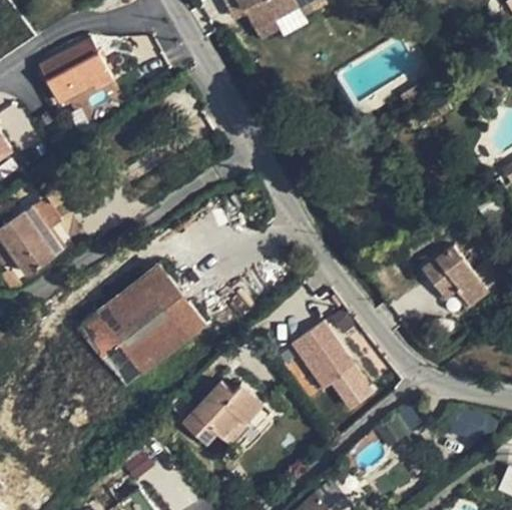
[(245,13),(237,0),(223,0),(234,19),(245,13)]
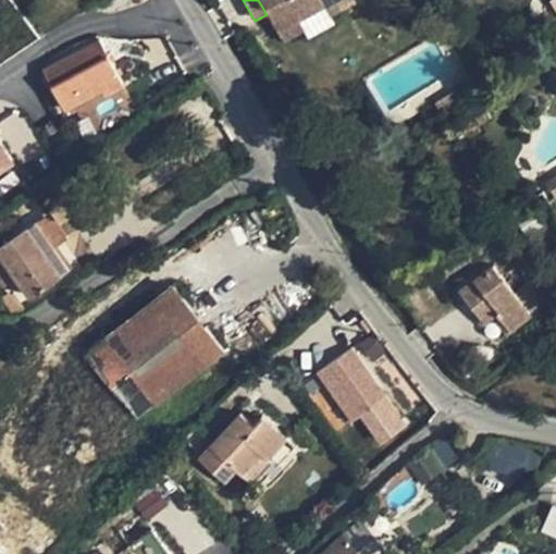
[(258,0),(267,14),(278,33),(297,22),(304,33),(307,39),(334,24),(331,16),(321,0),(258,0)]
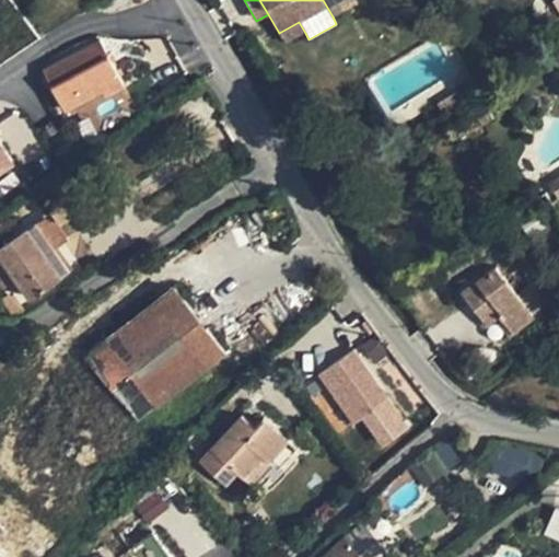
[(323,0),(333,16),(357,4),(354,0),(323,0)]
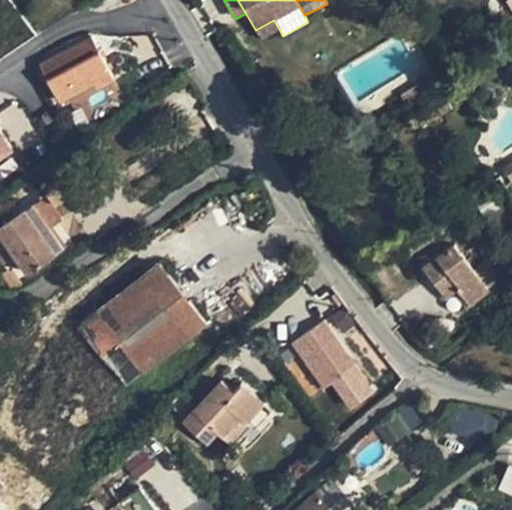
[(261,39),(280,30),(274,20),(256,30),(261,39)]
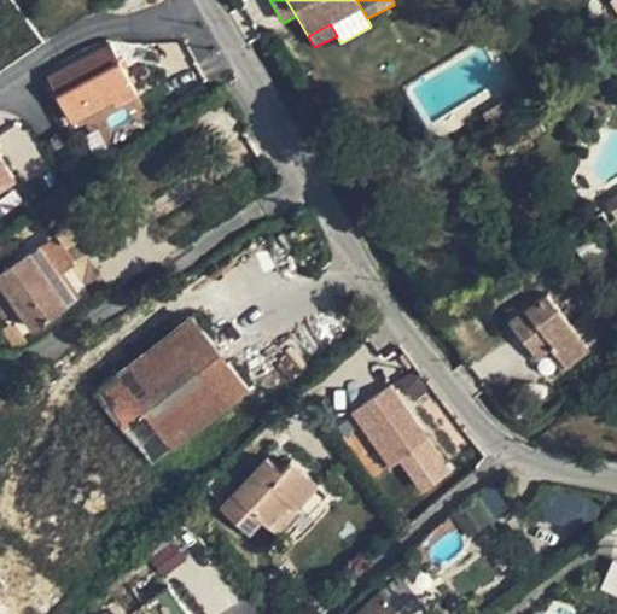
[(104,45),(46,79),(69,122),(110,99),(112,104),(132,93),(104,45)]
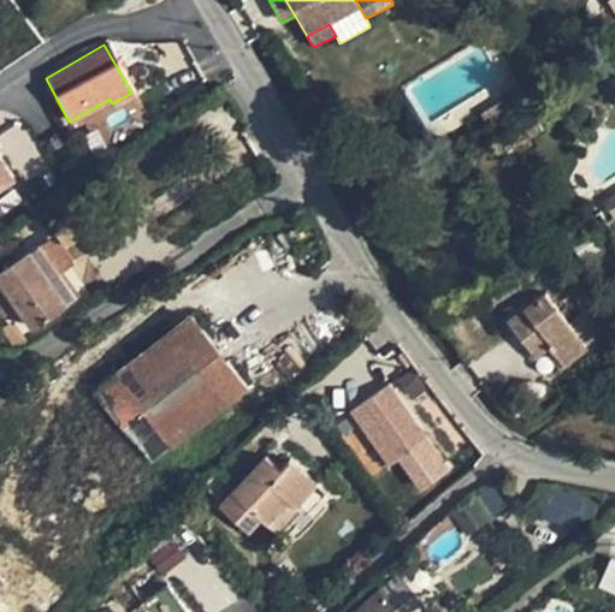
[(534,126),(534,128),(524,132),(530,141),(539,136),(534,126)]
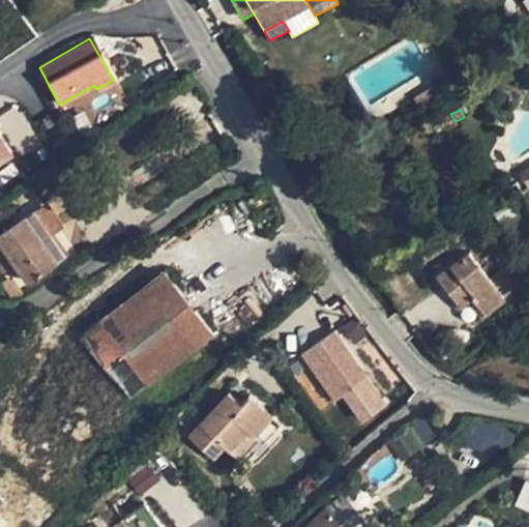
[(0,159),(9,153),(0,140),(0,159)]
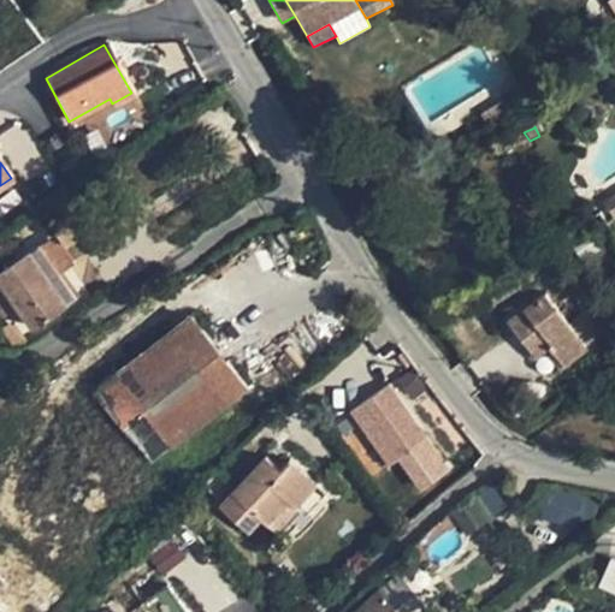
[(614,223),(614,221),(614,197),(603,205),(614,223)]
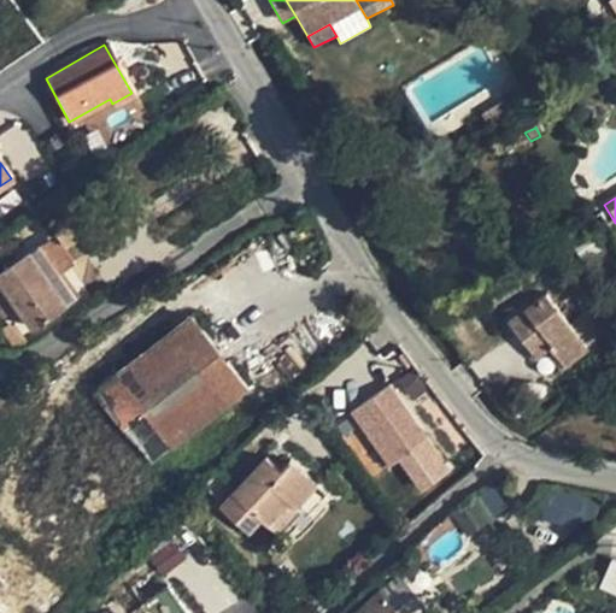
[(40,247),(60,276),(75,266),(54,236),(40,247)]
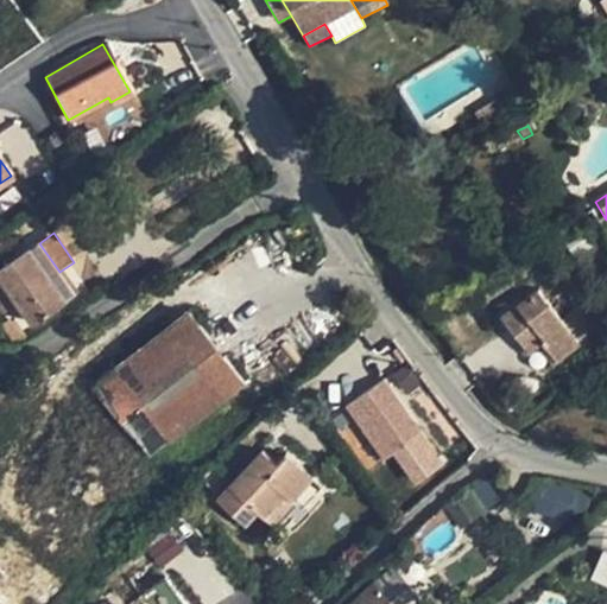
[(59,272),(39,243),(0,269),(0,296),(7,292),(17,304),(32,326),(76,298),(59,272)]
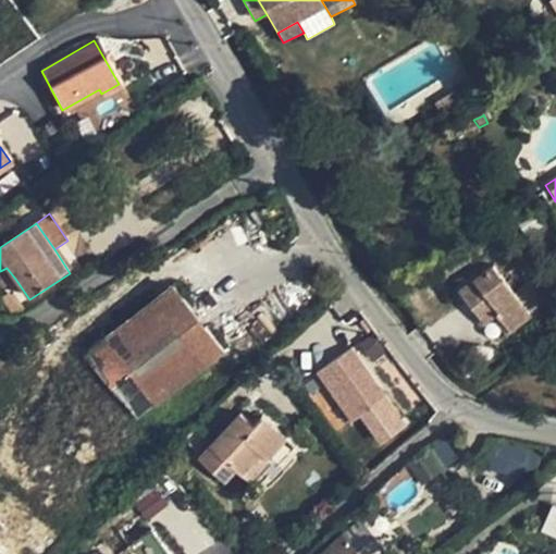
[(514,294),(493,267),(459,293),(483,325),(496,316),(509,333),(530,316),(527,312),(541,303),(527,284),(514,294)]
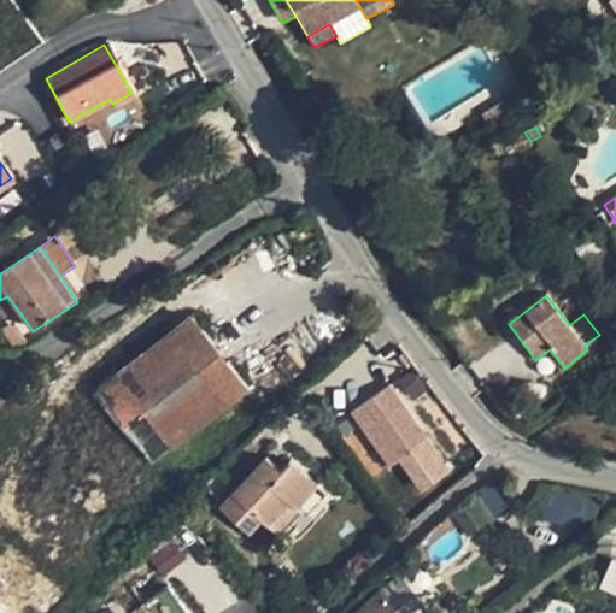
[(17,308),(7,296),(0,300),(0,317),(1,319),(17,308)]
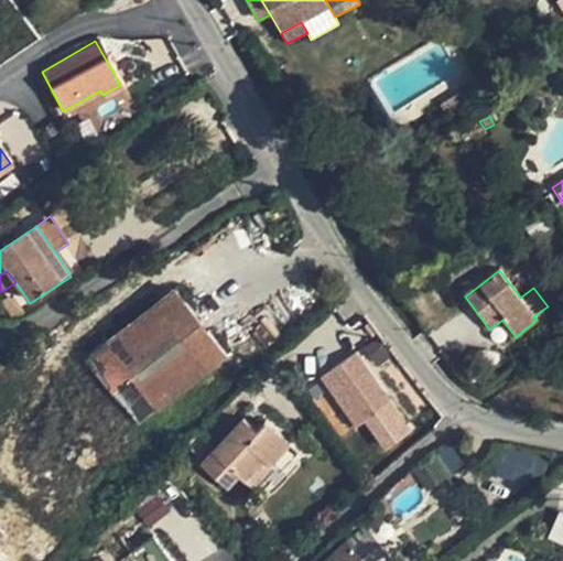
[(174,290),(86,359),(139,425),(225,357),(174,290)]
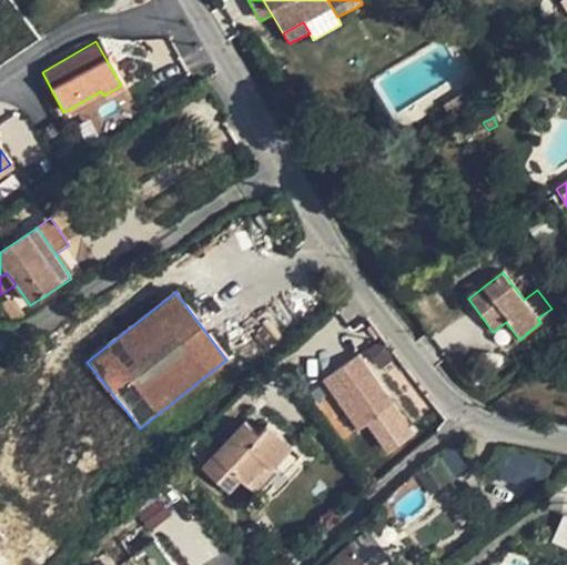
[(370,340),(353,351),(357,357),(358,357),(370,373),(386,362),(370,340)]
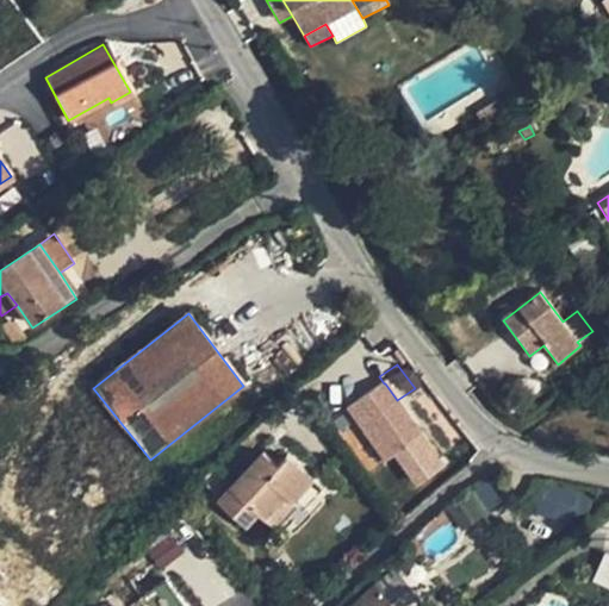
[(384,383),(368,395),(399,439),(393,445),(399,453),(405,448),(418,466),(436,454),(409,416),(415,411),(408,401),(402,406),(397,400),(385,383),(384,383)]
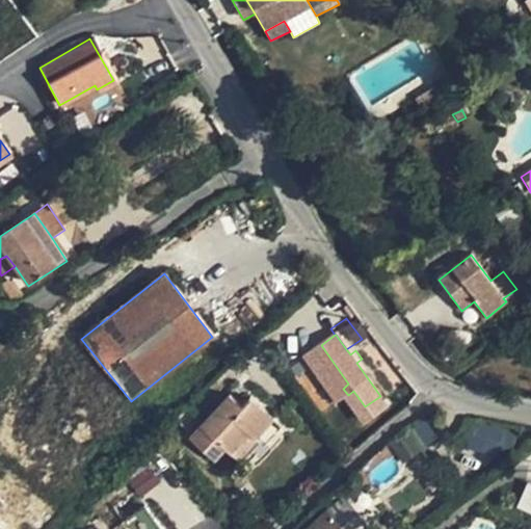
[(228,397),(189,439),(214,463),(224,450),(240,464),(259,443),(255,439),(271,420),(248,399),(240,408),(228,397)]
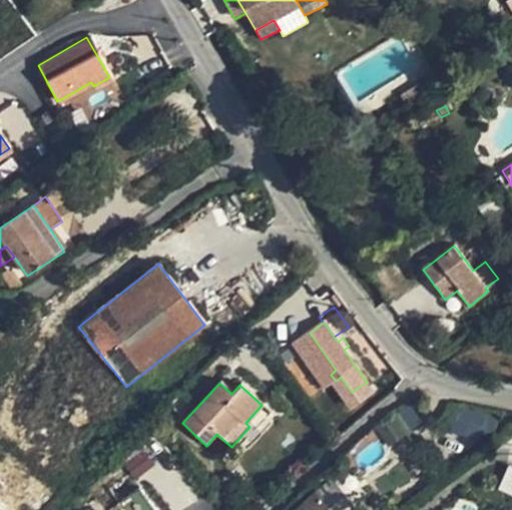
[(193,411),(176,395),(155,419),(172,435),(193,411)]
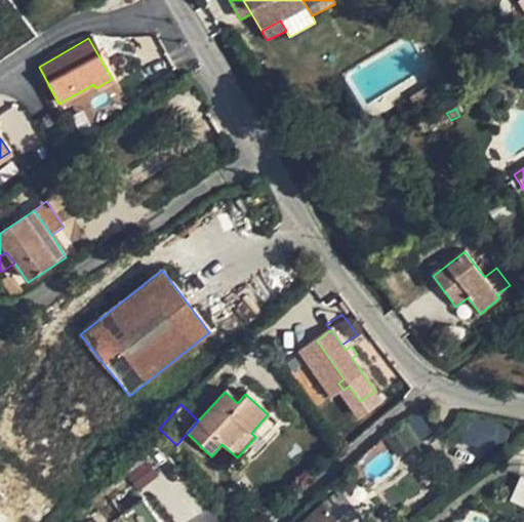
[(458,417),(452,443),(495,454),(502,429),(458,417)]
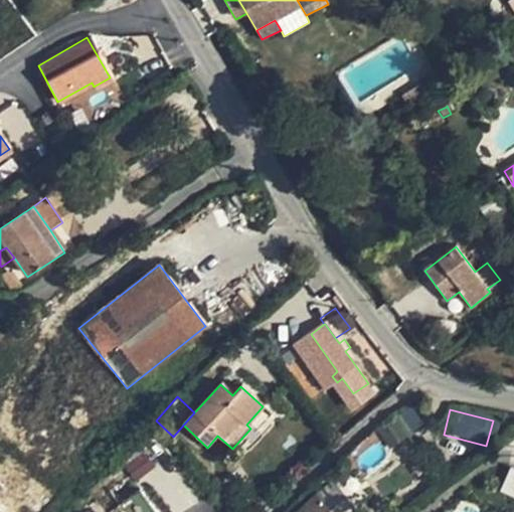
[(378,437),(392,451),(419,424),(405,410),(378,437)]
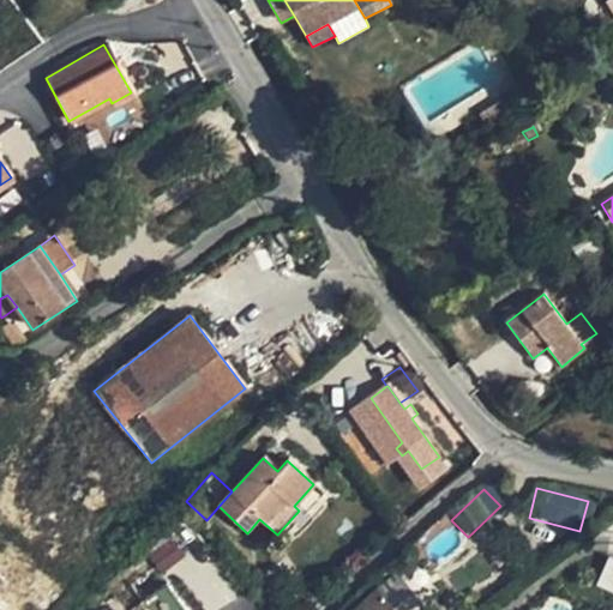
[(612,562),(606,560),(594,590),(612,597),(612,562)]
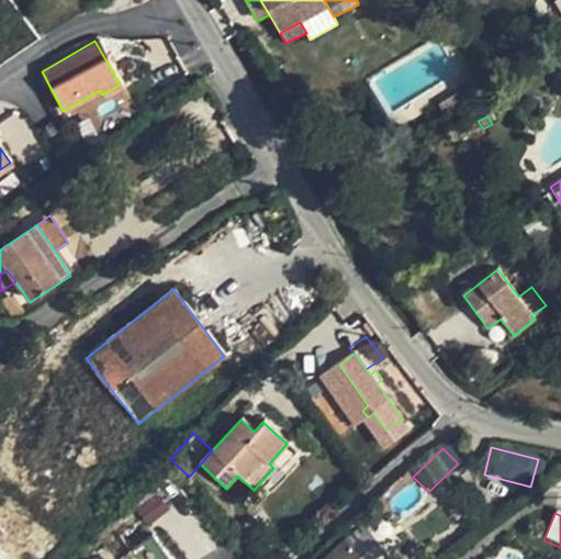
[(169,558),(154,536),(131,551),(136,558),(169,558)]
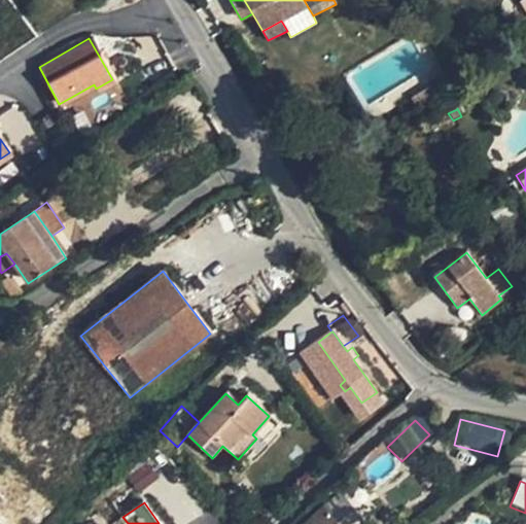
[(340,523),(324,507),(305,523),(340,523)]
